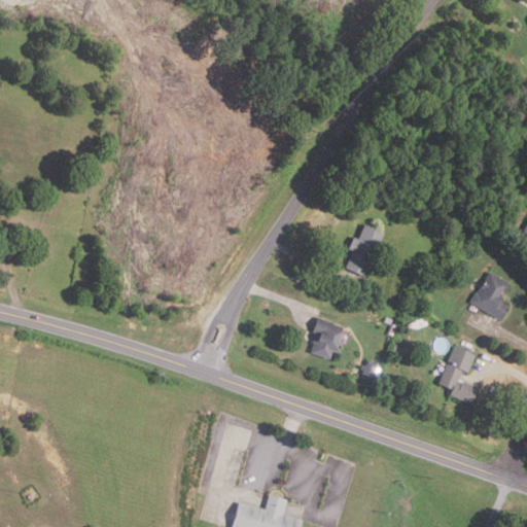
[(366,277),(348,269),(355,252),(350,250),(355,238),(359,240),(366,225),(386,234),(366,277)]
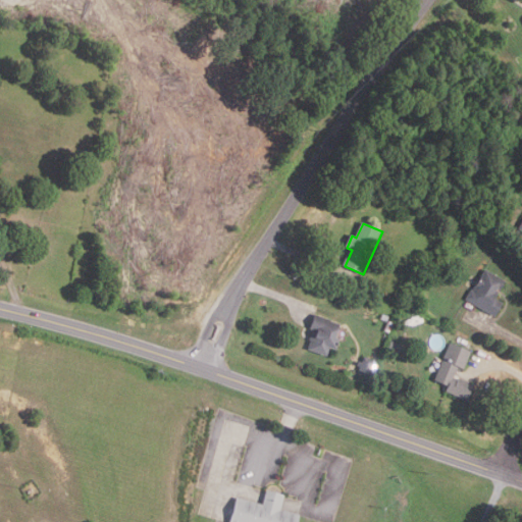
[(497,316),(468,299),(474,290),(475,291),(487,269),(507,280),(502,290),(499,288),(498,290),(501,292),(498,299),(505,303),(497,316)]
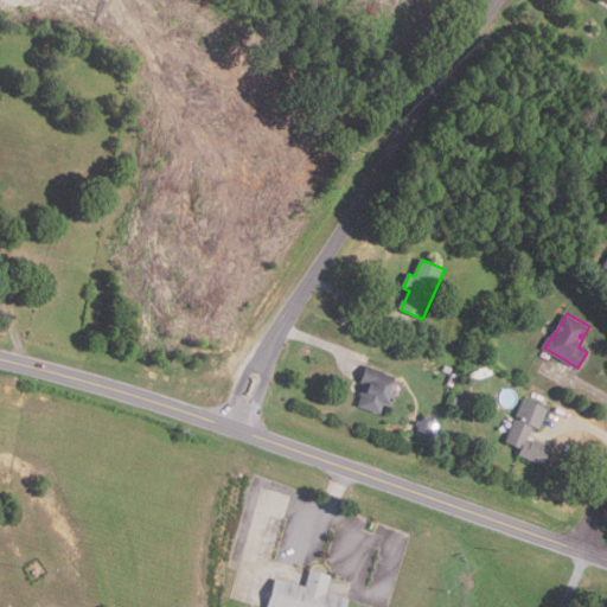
[(382,413),(362,406),(364,397),(363,396),(366,384),(362,382),(368,366),(385,372),(385,374),(398,378),(394,394),(395,395),(391,407),(385,404),(382,413)]
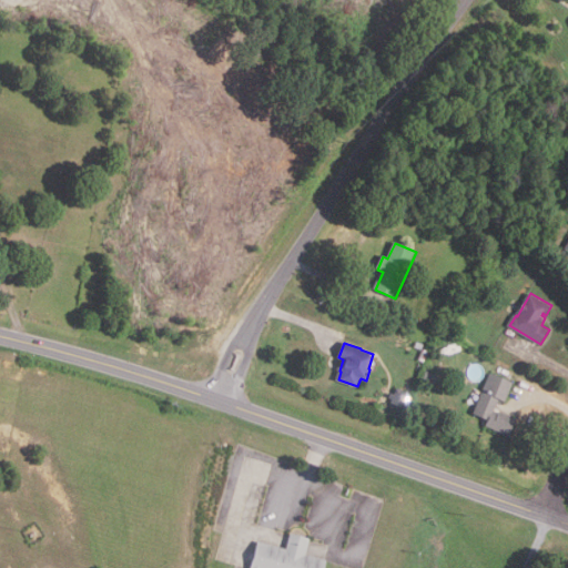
[(509,436),(486,426),(488,421),(474,414),(490,374),(515,384),(507,403),(501,399),(496,413),(499,414),(500,412),(517,419),(509,436)]
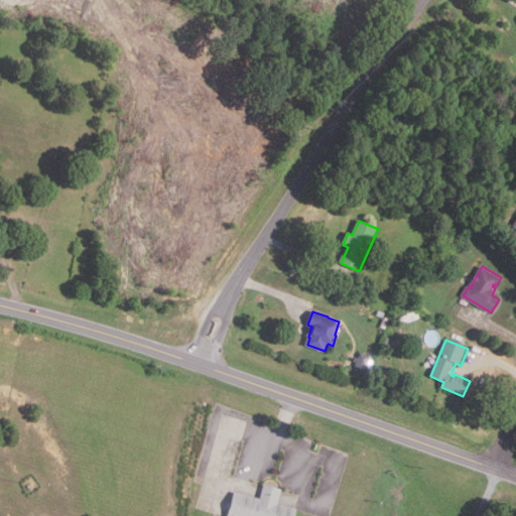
[(368,371),(356,366),(358,363),(354,362),(356,357),(359,358),(361,352),(373,356),(368,371)]
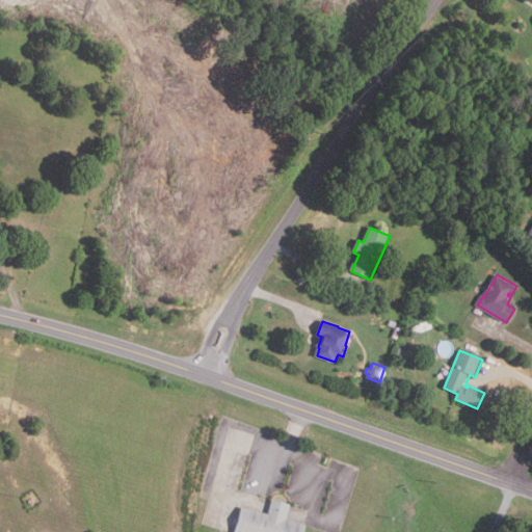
[(236,531),(244,505),(269,512),(273,499),(292,504),(288,517),(308,524),(304,531),(236,531)]
